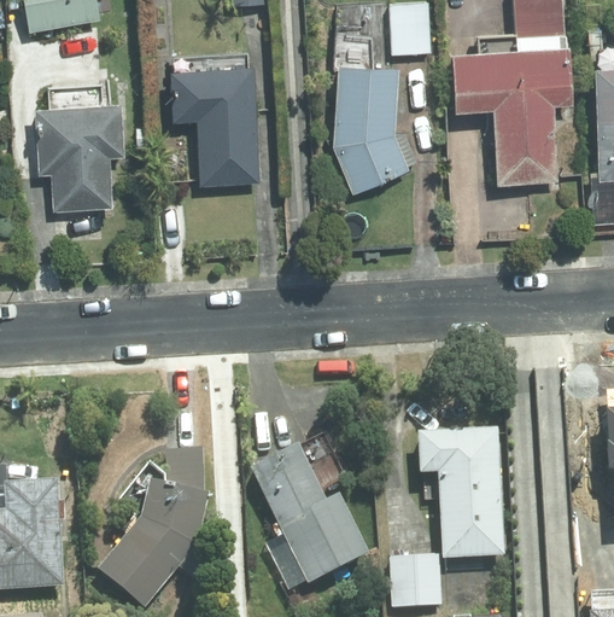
[(100,15),(97,0),(24,0),(29,27),(100,15)]
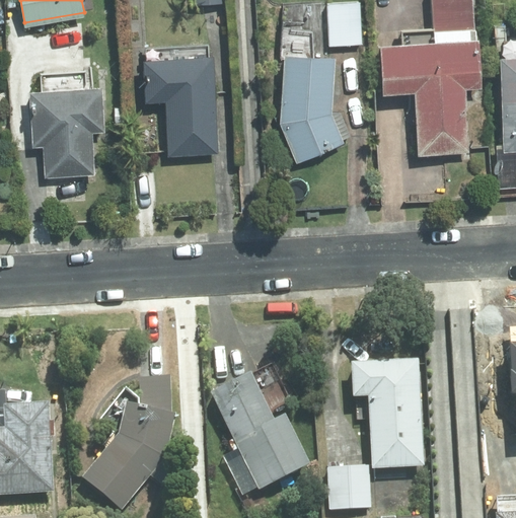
[(327,0),(328,43),(361,42),(359,0),(327,0)]
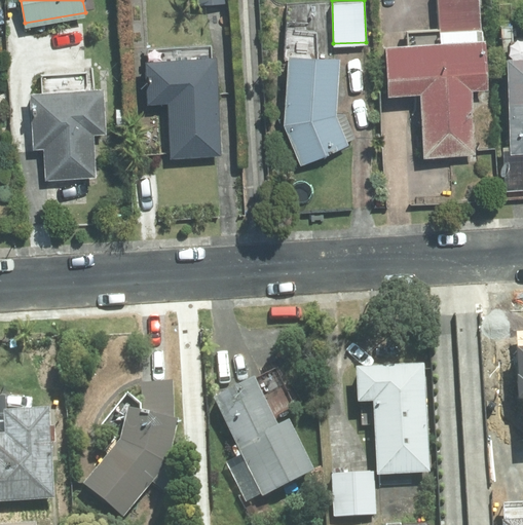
[(488,84),(486,32),(484,32),(483,23),(480,23),(478,0),(438,0),(440,24),(440,36),(387,38),(389,88),(420,87),(423,152),(476,150),(473,84),(488,84)]
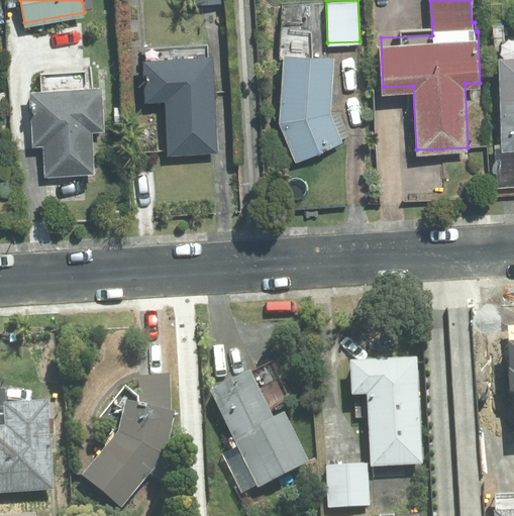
[(333,52),(285,47),(279,118),(296,158),(341,138),(330,109),(333,52)]
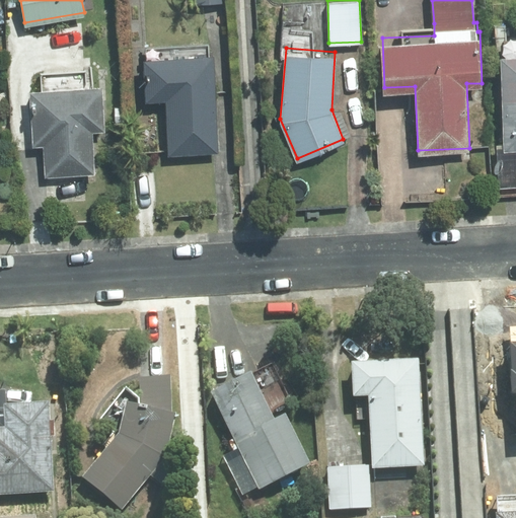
[(515,49),(501,50),(504,147),(515,146),(515,49)]
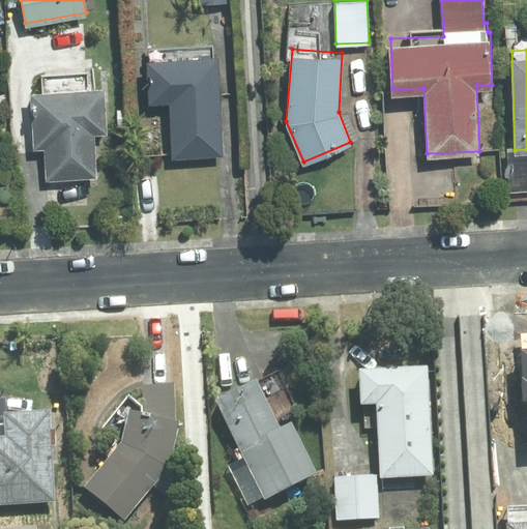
[(223,153),(220,52),(147,54),(148,98),(169,98),(171,154),(223,153)]
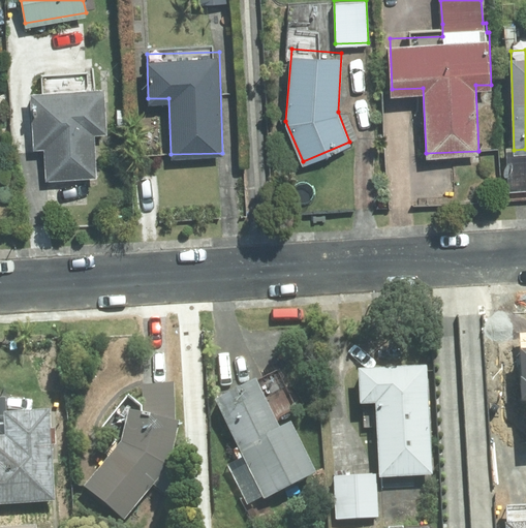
[(104,84),(31,87),(33,146),(43,145),(44,177),(96,175),(95,130),(106,130),(104,84)]
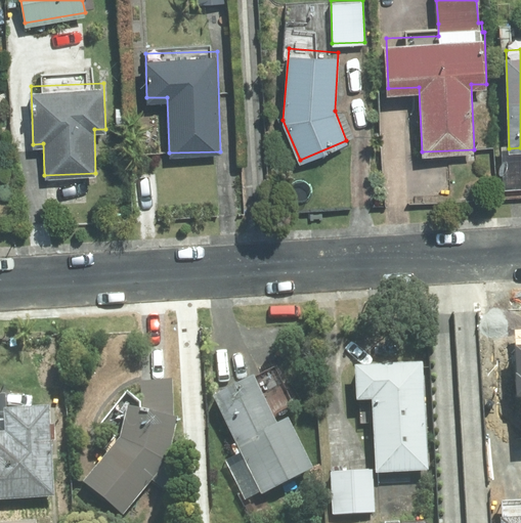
[(520,419),(520,342),(511,343),(513,395),(520,395),(520,419)]
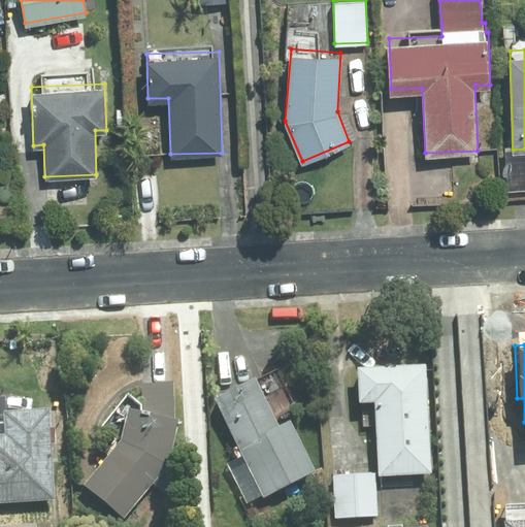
[(426,362),(358,366),(360,403),(374,402),(376,475),(431,473),(426,362)]
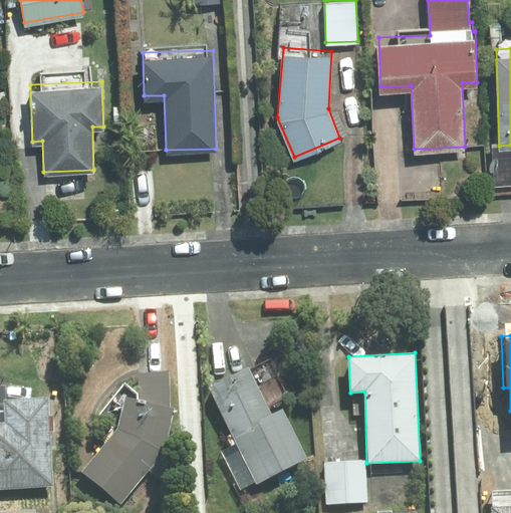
[(248,368),(209,388),(236,442),(220,450),(239,490),(254,483),(255,485),(307,458),(282,410),(271,415),(248,368)]
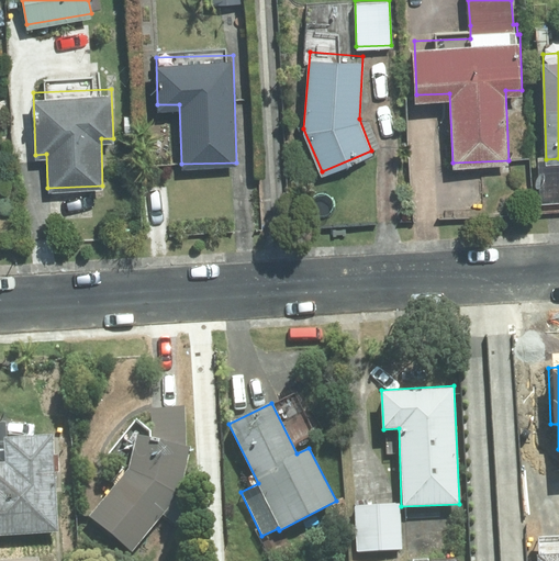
[(130,468),(89,515),(131,550),(181,490),(192,447),(185,445),(185,404),(149,408),(153,437),(136,434),(130,468)]
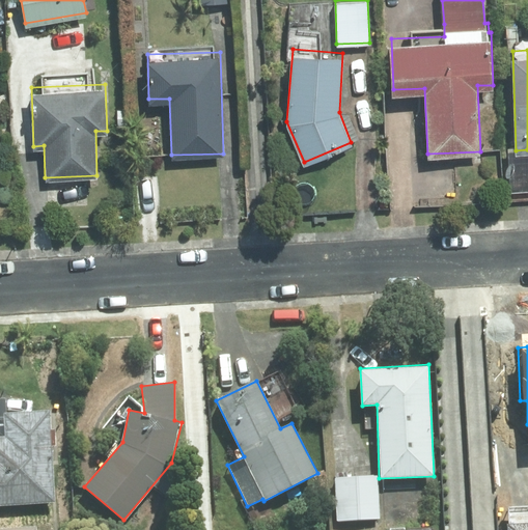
[(0,505),(55,502),(51,410),(5,412),(5,398),(0,398),(0,505)]
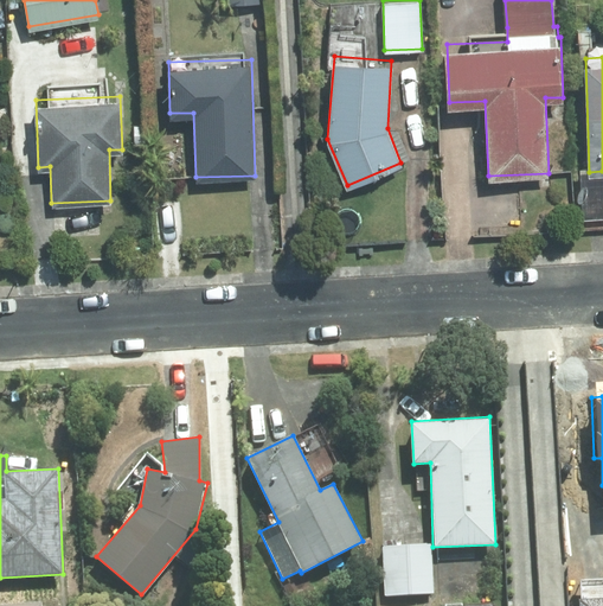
[(431,592),(429,543),(389,546),(391,594),(431,592)]
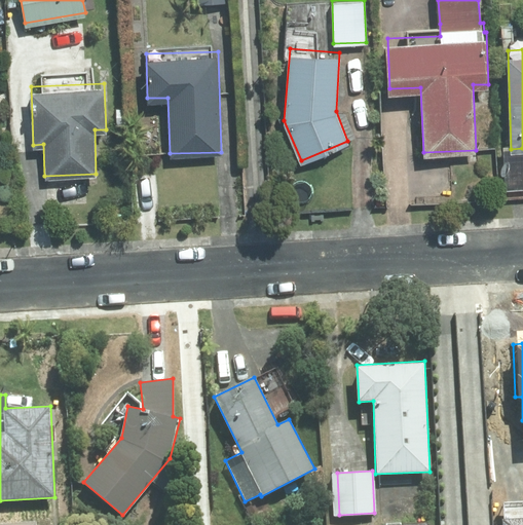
[(522,524),(522,515),(497,517),(497,524),(522,524)]
